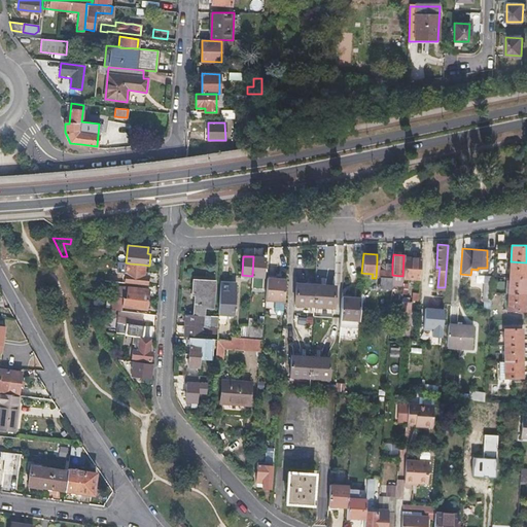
[(265,257),(253,256),(252,276),(251,288),(261,288),(261,289),(264,271),(264,262),(265,257)]
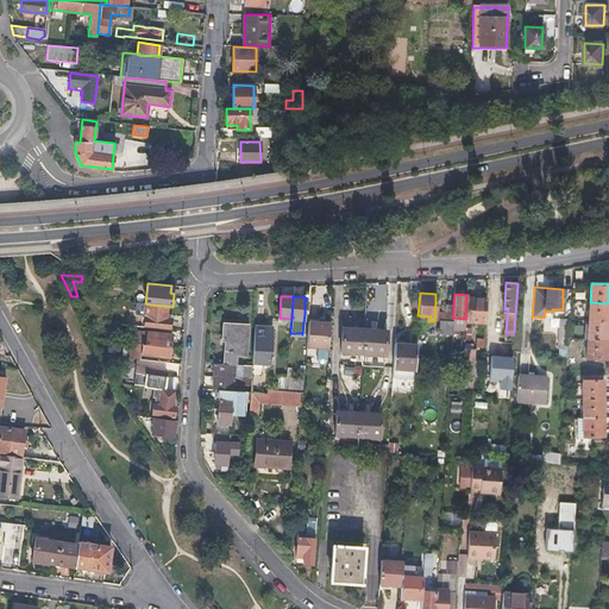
[(468,297),(466,321),(484,322),(487,300),(468,297)]
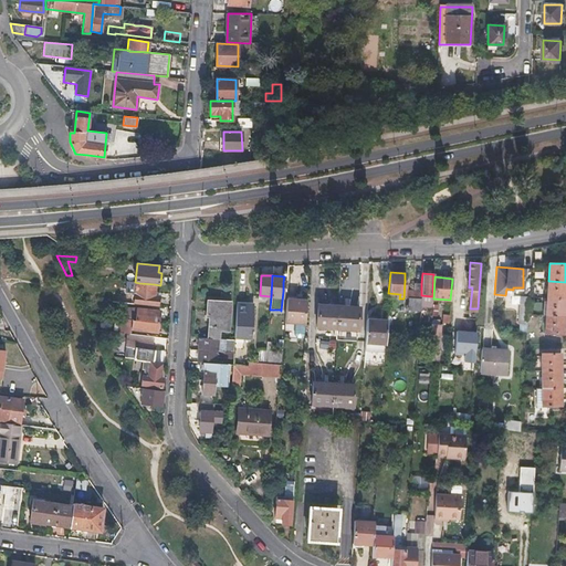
[(565,282),(548,281),(547,297),(565,300),(565,292),(565,282)]
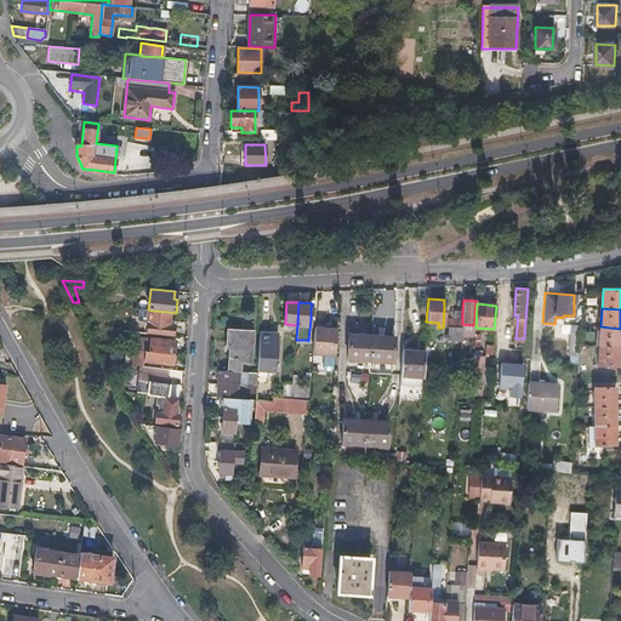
[(149,315),(147,334),(174,336),(175,325),(170,325),(171,318),(169,318),(169,312),(153,311),(153,317),(149,315)]
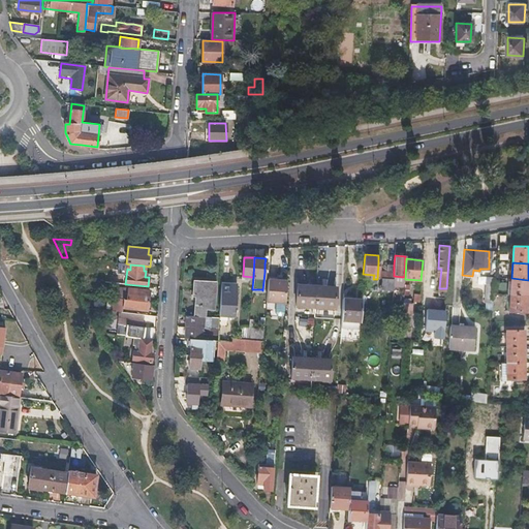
[(386,271),(383,271),(382,279),(381,279),(381,290),(393,290),(393,287),(394,276),(394,265),(386,265),(386,271)]
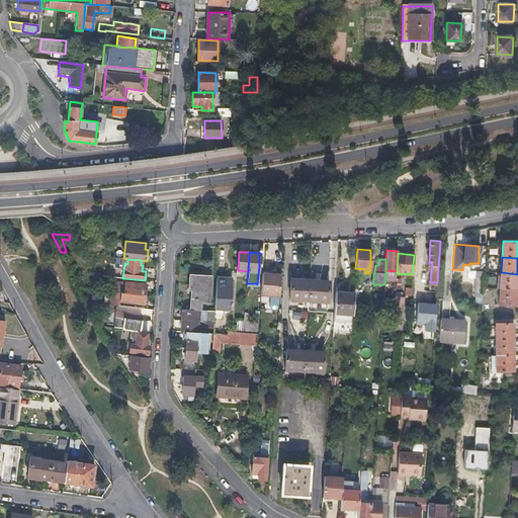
[(479,299),(483,299),(485,271),(477,271),(476,296),(479,296),(479,299)]
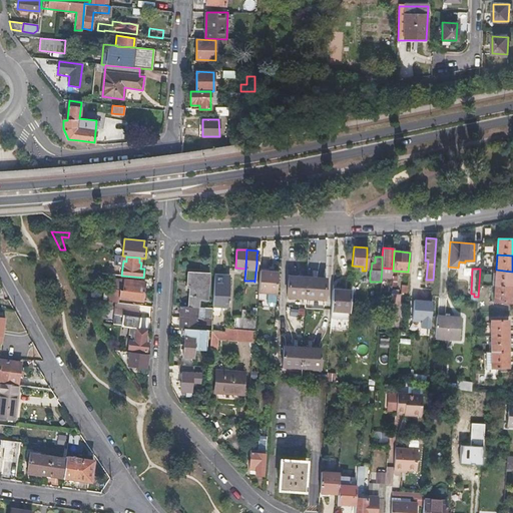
[(269,293),(277,294),(279,272),(260,270),(259,292),(269,293)]
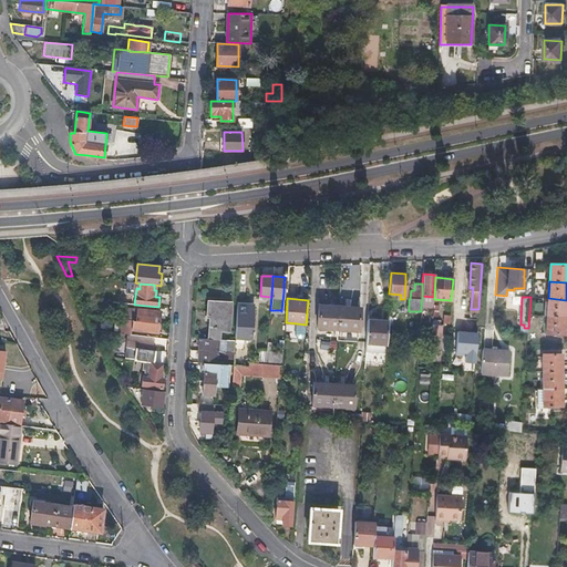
[(566,300),(548,298),(546,316),(566,317),(566,300)]
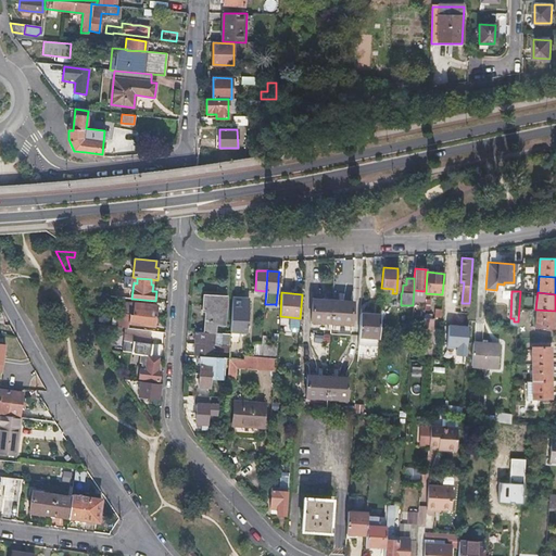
[(226,298),(204,297),(203,311),(206,311),(205,332),(214,332),(214,325),(225,326),(226,298)]
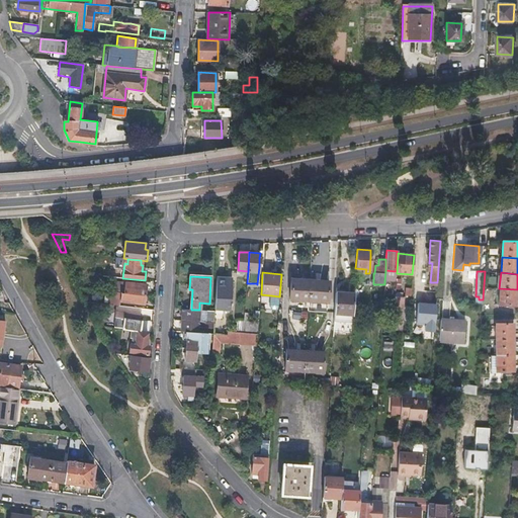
[(232,279),(217,278),(214,308),(230,309),(232,279)]
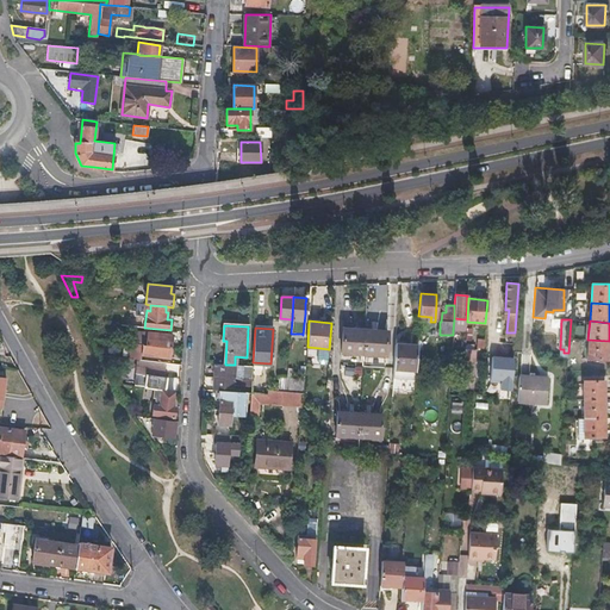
[(343,330),(342,354),(386,358),(387,334),(343,330)]
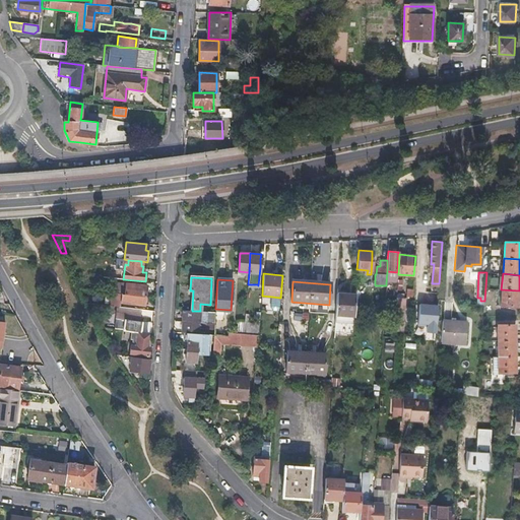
[(108,293),(145,297),(146,285),(122,283),(121,286),(117,286),(117,288),(109,287),(108,293)]
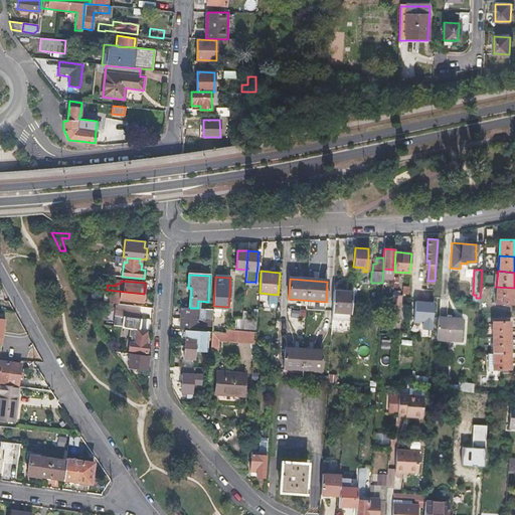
[(514,288),(496,287),(495,303),(512,304),(514,288)]
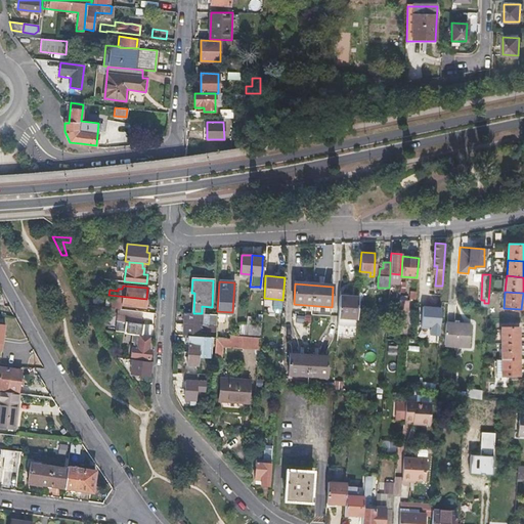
[(146,307),(146,299),(108,295),(105,295),(104,308),(123,310),(123,305),(146,307)]
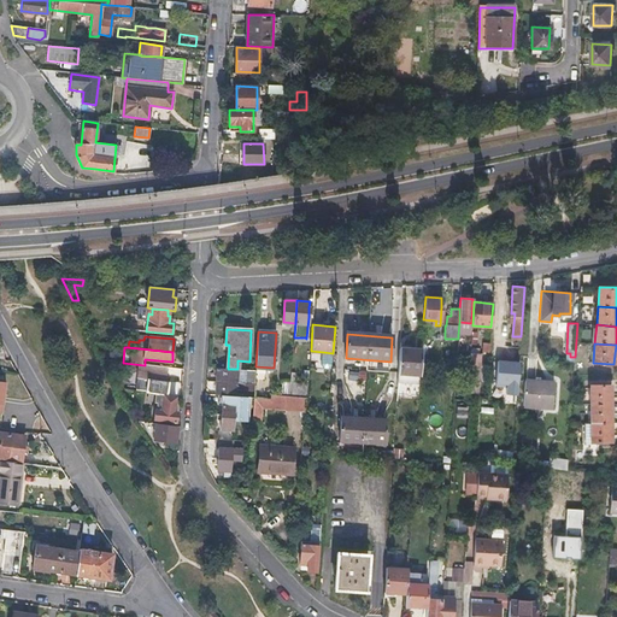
[(410,353),(400,353),(399,374),(421,375),(422,350),(410,350),(410,353)]
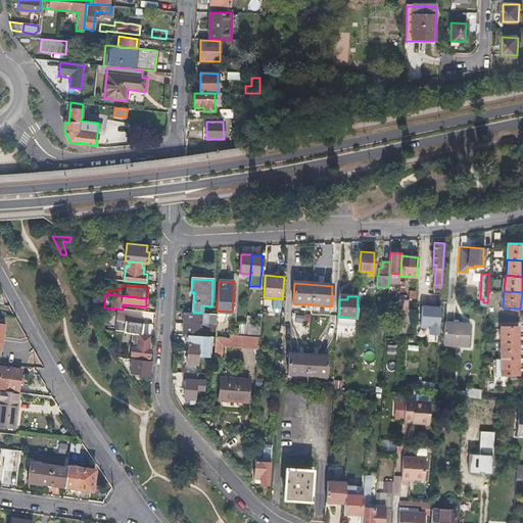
[(282,299),(274,298),(273,308),(275,312),(279,312),(282,308),(282,299)]
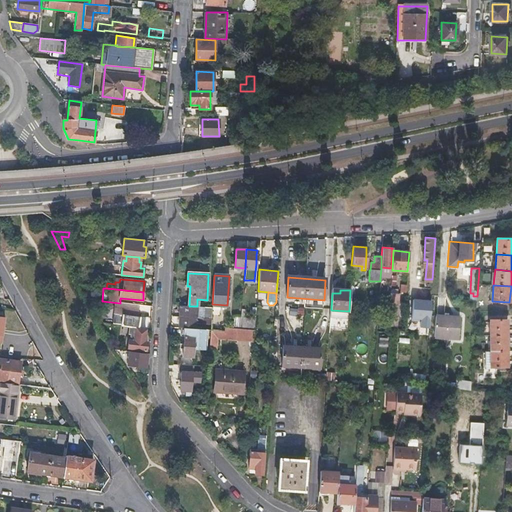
[(399,293),(390,293),(388,325),(397,325),(399,293)]
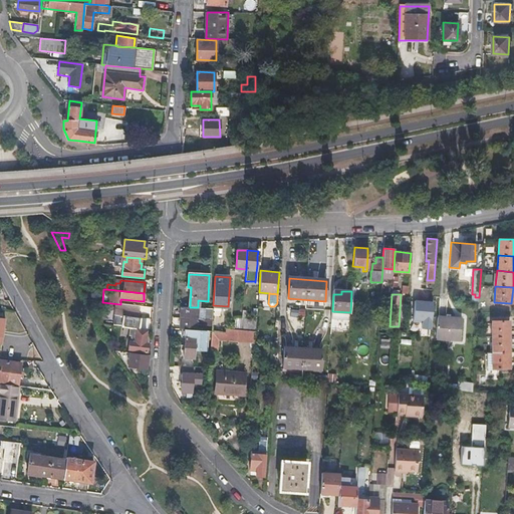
[(197,330),(198,307),(190,307),(181,306),(180,329),(183,329),(197,330)]
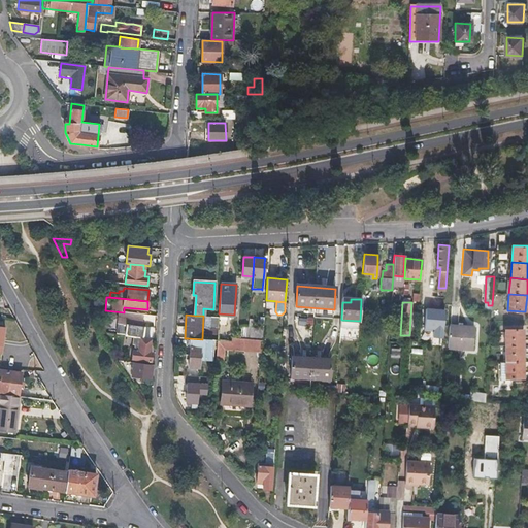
[(314,325),(314,317),(297,317),(296,338),(306,339),(307,325),(314,325)]
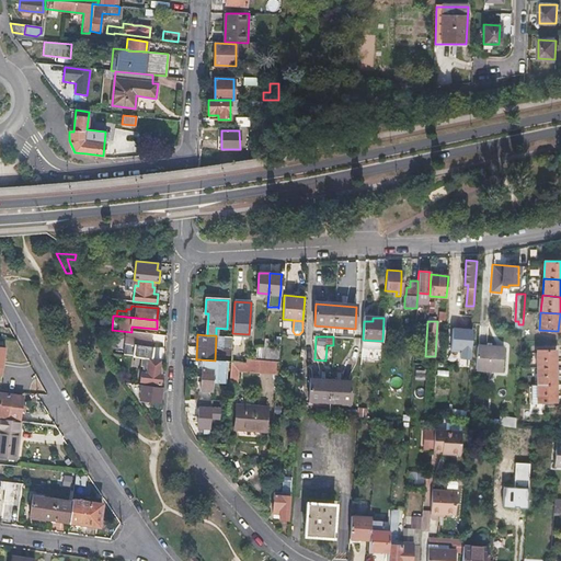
[(133,358),(151,361),(152,348),(151,348),(152,340),(126,338),(125,357),(133,358)]
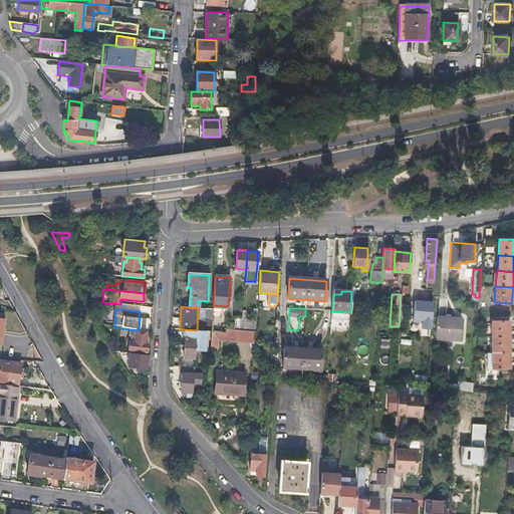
[(438,338),(461,339),(463,318),(440,316),(438,338)]
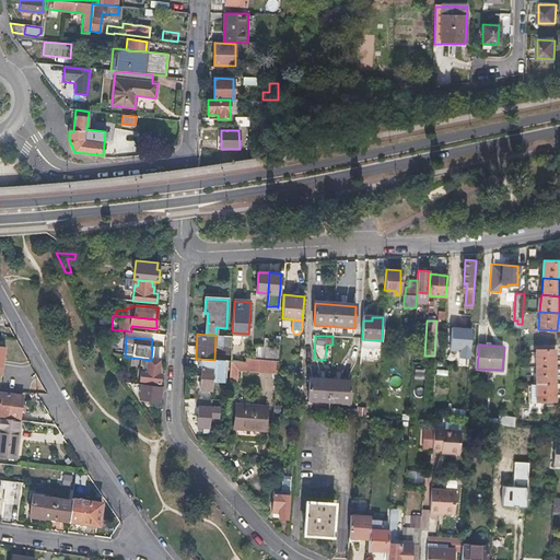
[(231,351),(230,361),(245,361),(245,358),(246,358),(247,348),(244,348),(243,352),(231,351)]
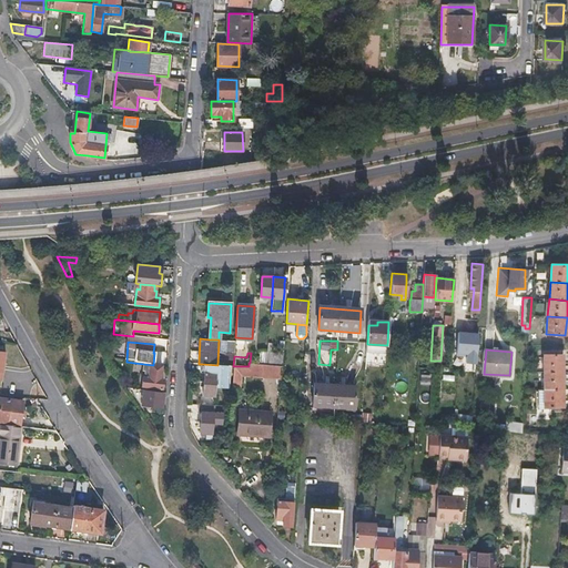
[(545,354),(545,372),(563,372),(563,354),(545,354)]
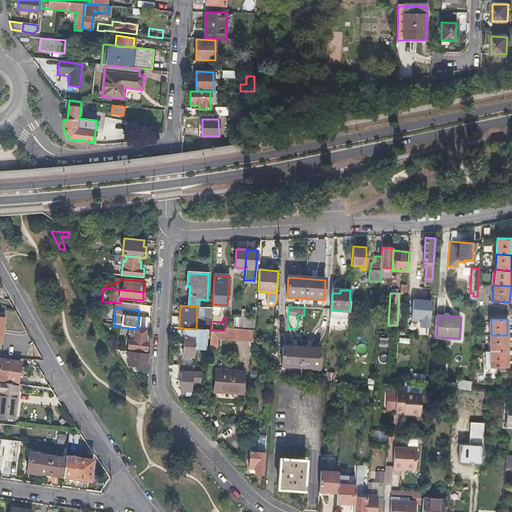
[(145,330),(138,329),(121,327),(120,335),(131,336),(130,339),(128,339),(128,348),(146,350),(147,341),(144,341),(145,330)]
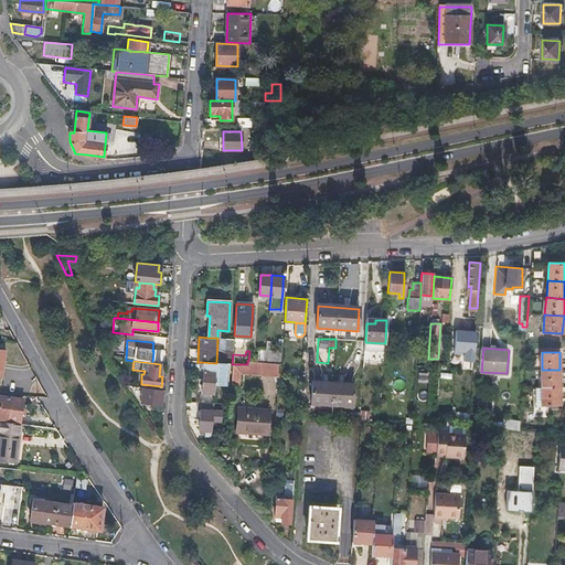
[(247,364),(232,364),(231,387),(240,387),(241,375),(278,379),(279,365),(248,361),(248,365),(247,364)]
